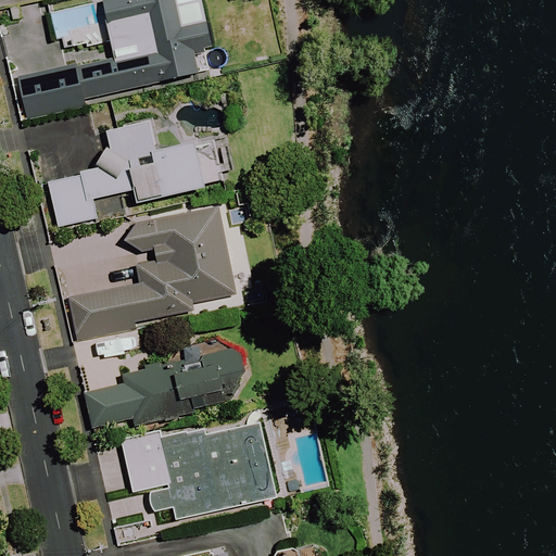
[(101,96),(212,71),(207,51),(216,50),(204,0),(113,0),(104,2),(116,59),(19,80),(27,121),(90,106),(103,103),(101,96)]
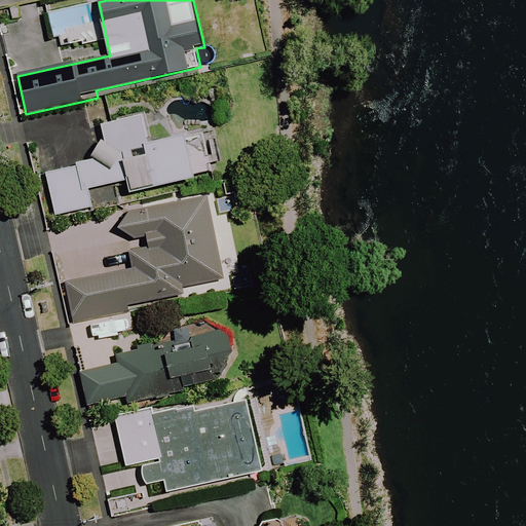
[(154,144),(147,113),(102,124),(110,158),(47,173),(57,216),(94,207),(89,189),(127,181),(130,193),(214,174),(204,132),(154,144)]
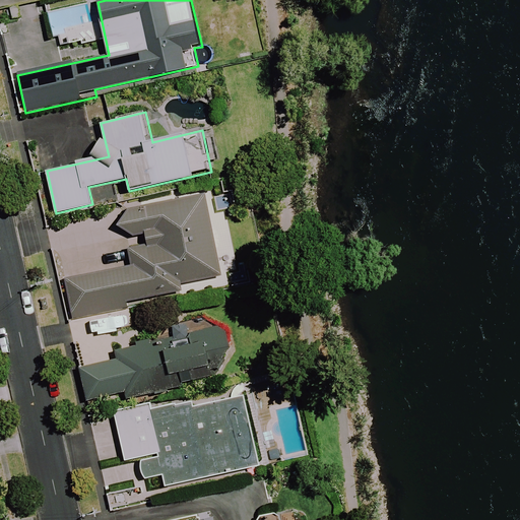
[(211,218),(206,194),(123,212),(128,237),(145,233),(148,245),(129,248),(133,266),(65,281),(73,319),(126,308),(179,296),(225,286),(219,262),(235,258),(225,215),(211,218)]
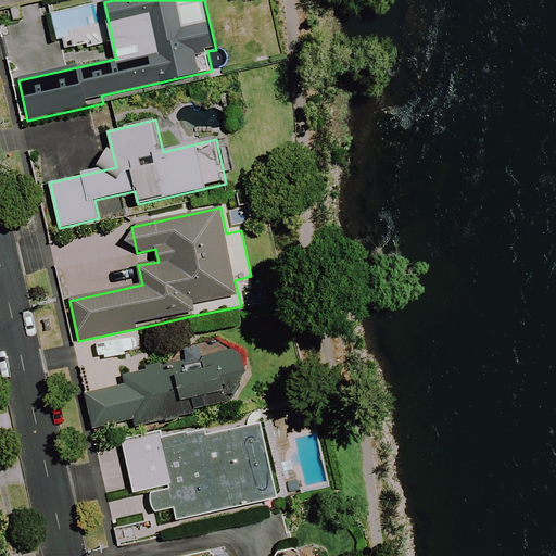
[(124,375),(126,384),(87,394),(95,427),(134,417),(137,427),(226,404),(224,392),(244,387),(236,353),(205,362),(201,345),(182,351),(187,369),(169,374),(166,375),(164,365),(124,375)]
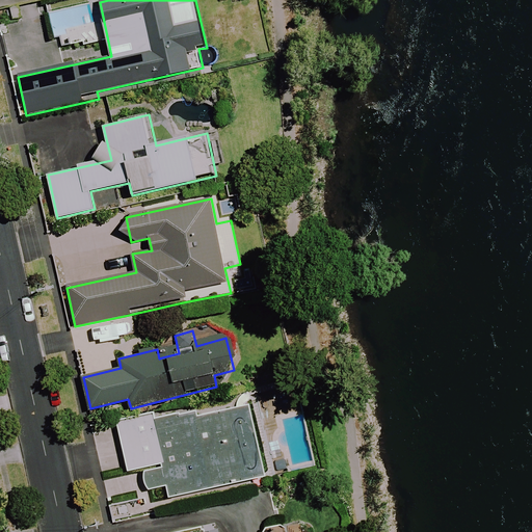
[(271,476),(254,398),(157,419),(156,413),(117,421),(128,472),(143,469),(148,490),(167,486),(169,498),(271,476)]
